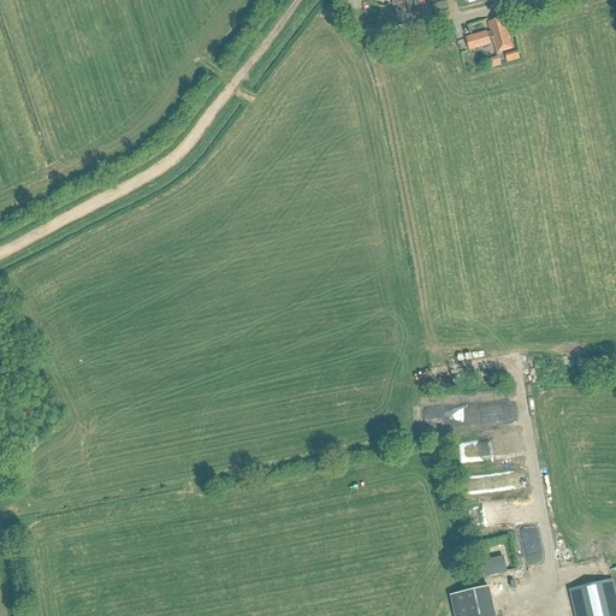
[(391,0),(394,7),(408,4),(412,18),(428,15),(426,4),(428,4),(426,0),(391,0)]
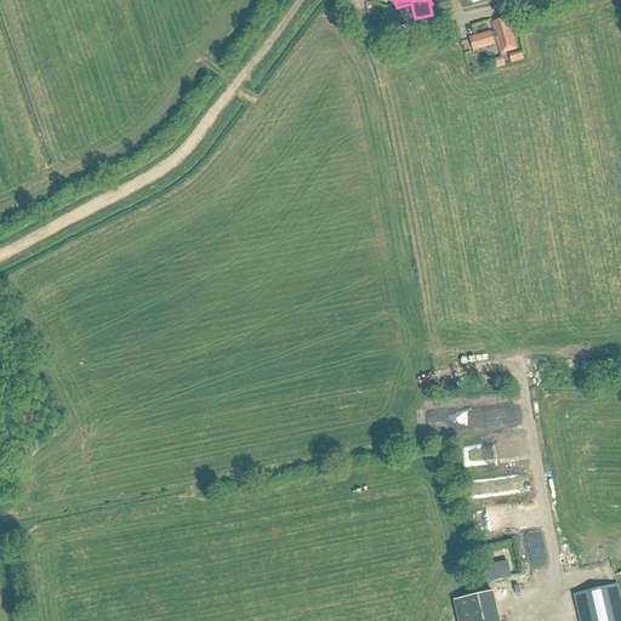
[(495,33),(491,34),(493,40),(496,39),(501,55),(517,50),(511,29),(514,28),(511,17),(491,23),(495,33)]
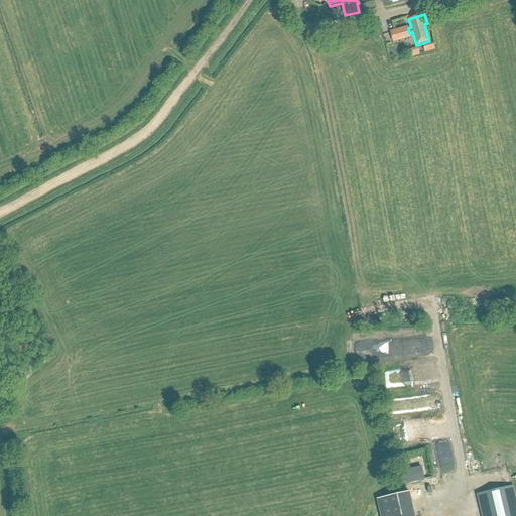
[(390,32),(393,43),(411,37),(407,26),(390,32)]
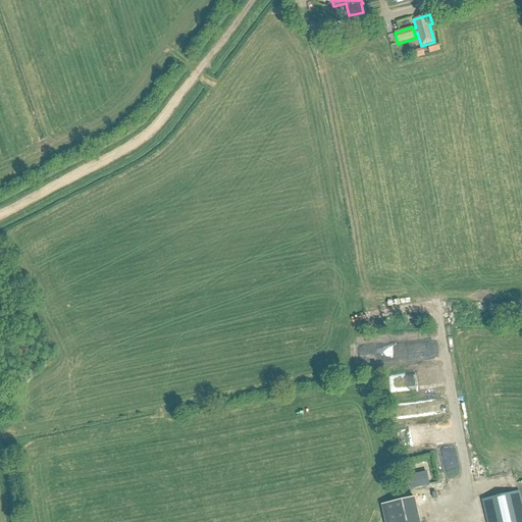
[(367,355),(423,354),(423,343),(367,344),(367,355)]
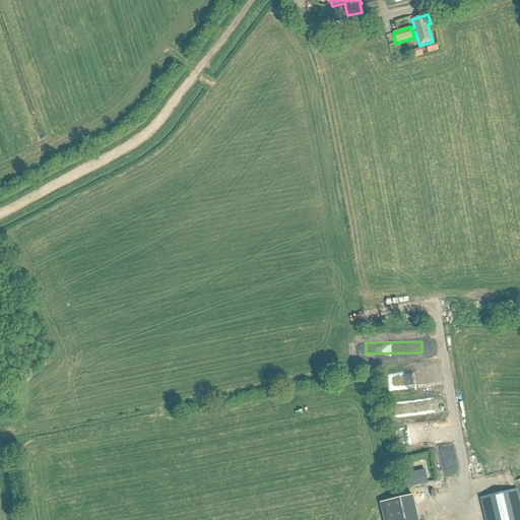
[(405,388),(451,381),(449,365),(402,372),(405,388)]
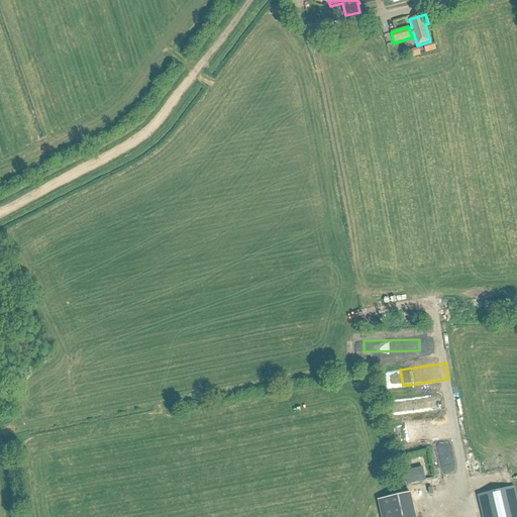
[(412,441),(447,437),(445,415),(432,416),(432,412),(425,412),(425,410),(409,411),(412,441)]
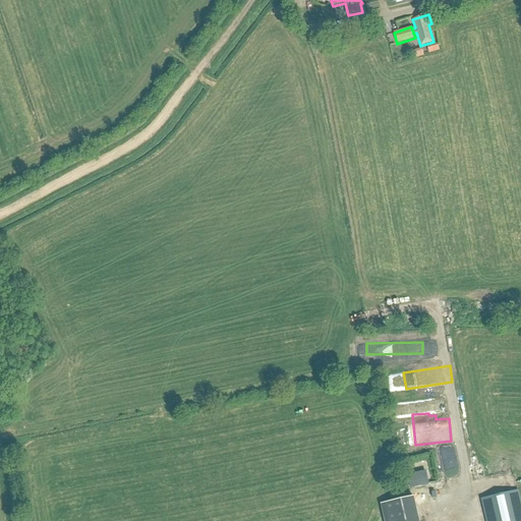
[(520,520),(520,511),(516,491),(482,500),(487,520),(520,520)]
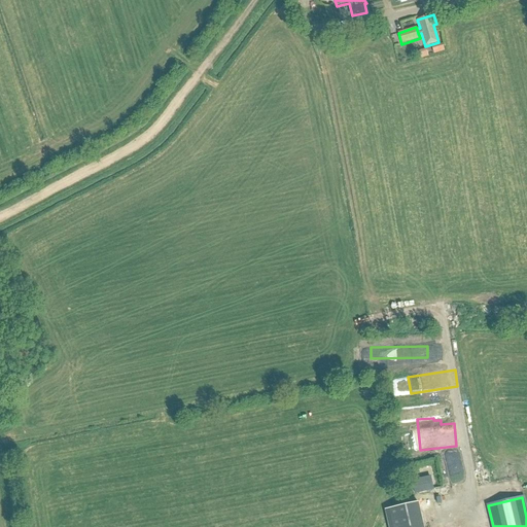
[(386,510),(389,526),(424,526),(419,502),(386,510)]
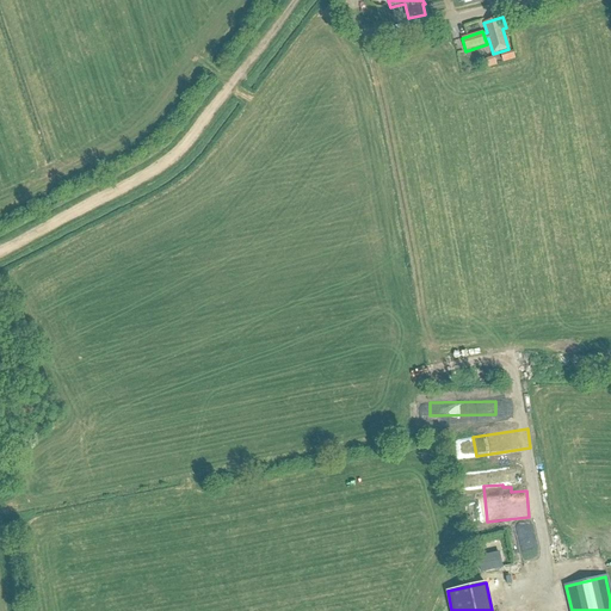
All buildings are outlined.
